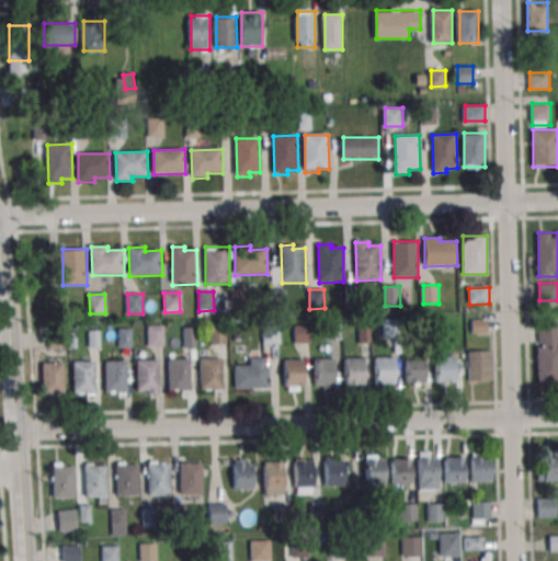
[(50,295),(66,295),(66,313),(50,315),(50,295)]
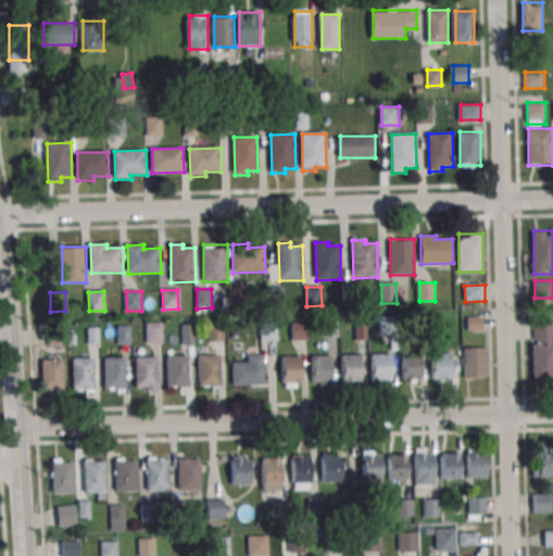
[(384,317),(398,317),(399,336),(384,337),(384,317)]
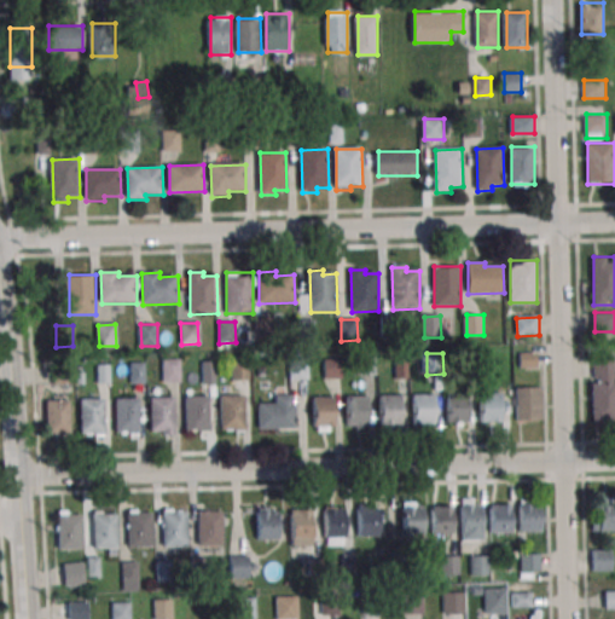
[(614,357),(593,357),(593,422),(614,422),(614,357)]
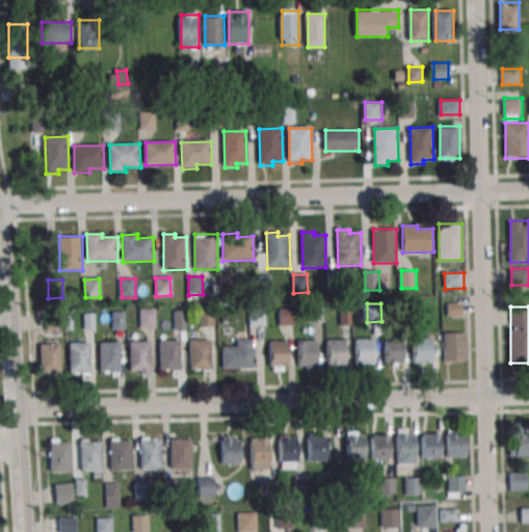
[(280,309),(294,308),(295,326),(281,326),(280,309)]
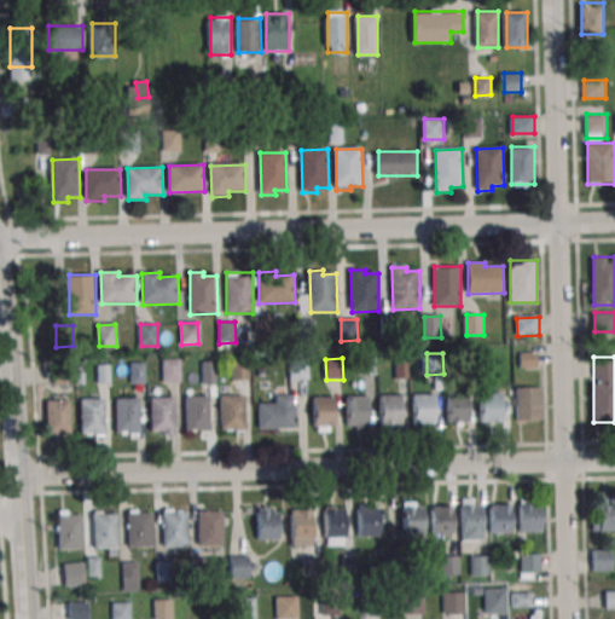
[(291,360),(308,359),(309,381),(293,381),(291,360)]
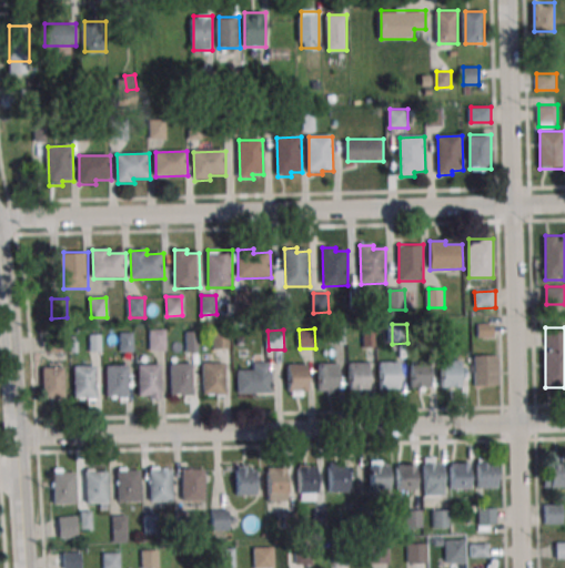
[(151,332),(167,331),(168,351),(152,351),(151,332)]
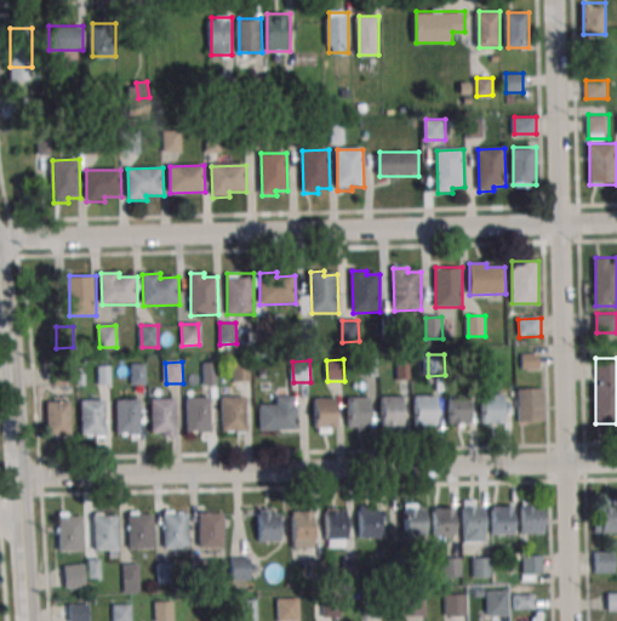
[(234,362),(251,362),(252,382),(235,383),(234,362)]
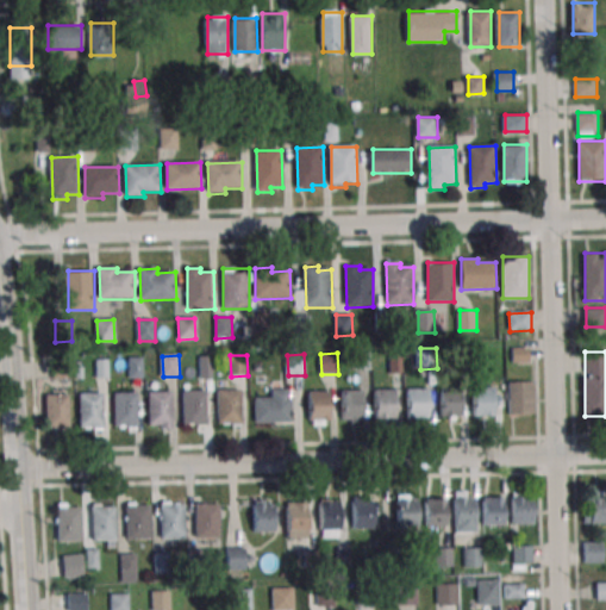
[(131,378),(145,378),(145,356),(131,356),(131,378)]
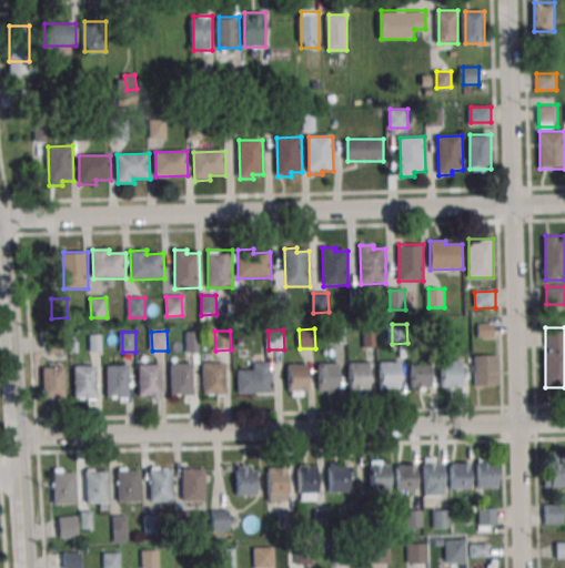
[(189,352),(200,352),(200,333),(189,333),(189,352)]
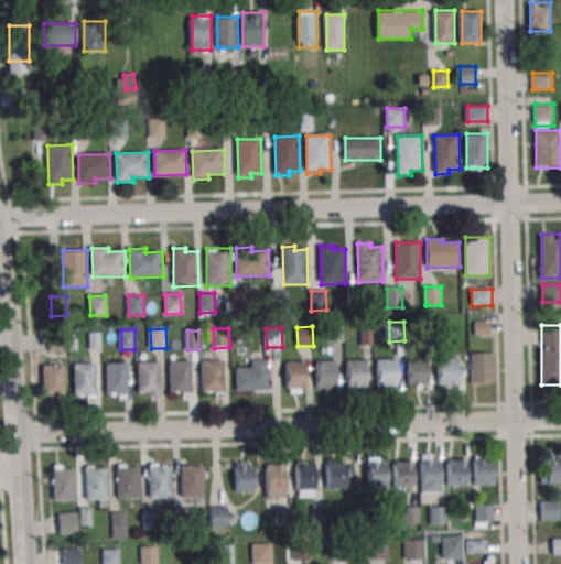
[(473,355),(496,354),(497,383),(474,384),(473,355)]
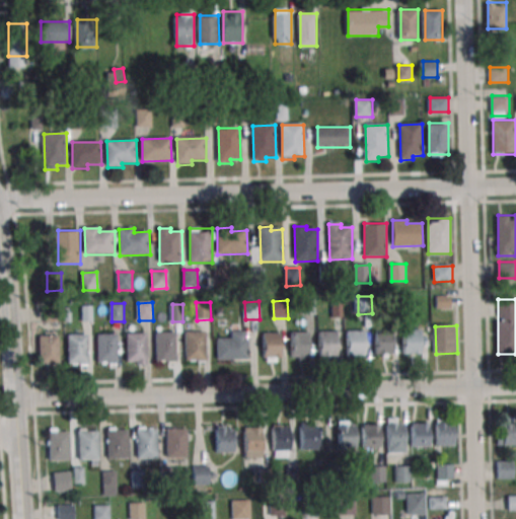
[(404,330),(422,329),(423,355),(404,356),(404,330)]
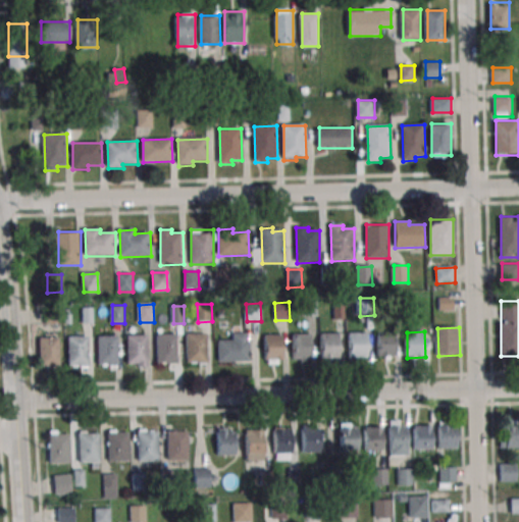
[(377,333),(396,332),(396,358),(378,358),(377,333)]
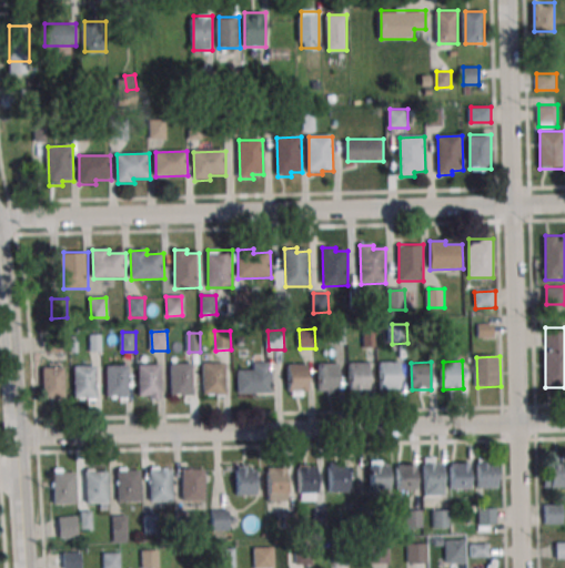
[(254,363),(270,363),(270,371),(272,371),(273,394),(239,395),(239,372),(254,372),(254,363)]
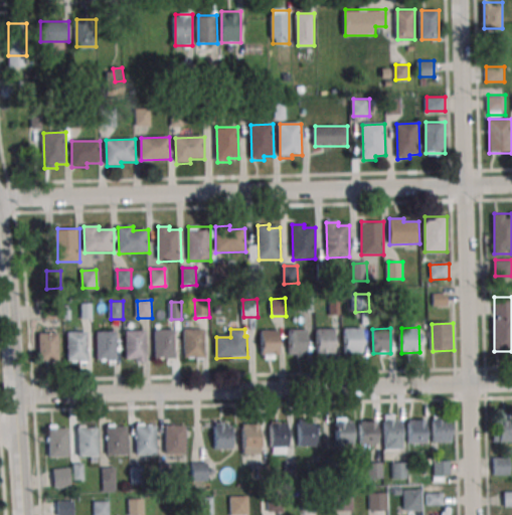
[(345,330),(362,329),(363,354),(346,354),(345,330)]
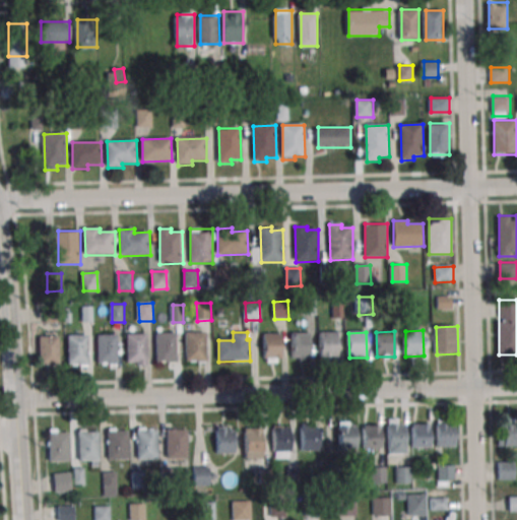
[(156,334),(176,333),(177,362),(157,363),(156,334)]
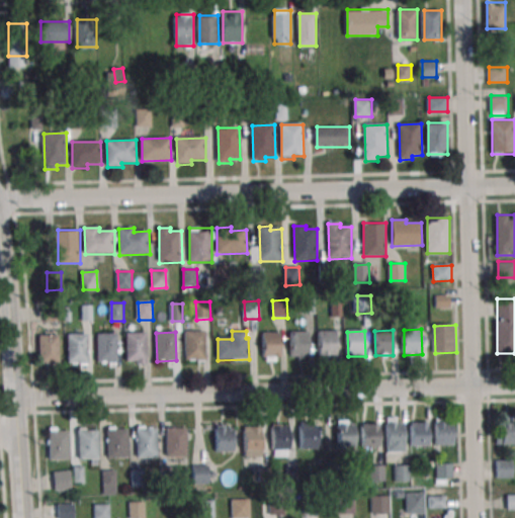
[(185,332),(204,332),(205,360),(186,360),(185,332)]
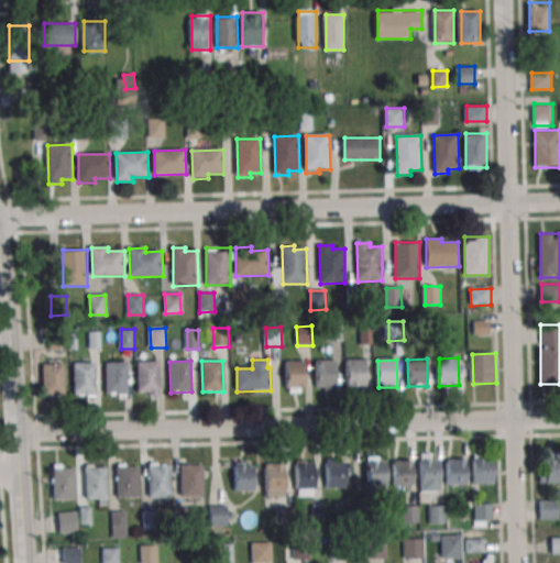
[(286,362),(306,361),(306,388),(287,389),(286,362)]
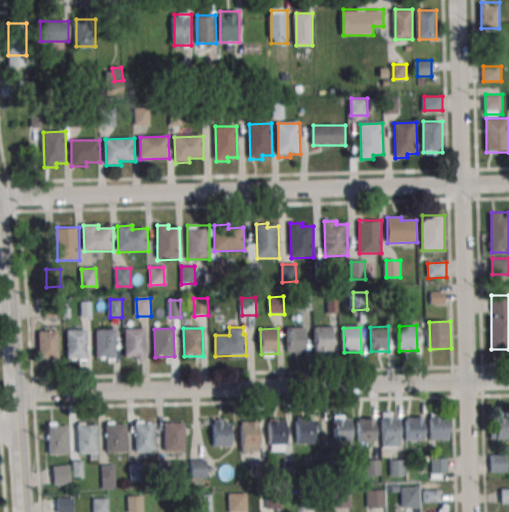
[(288,328),(305,328),(306,353),(289,353),(288,328)]
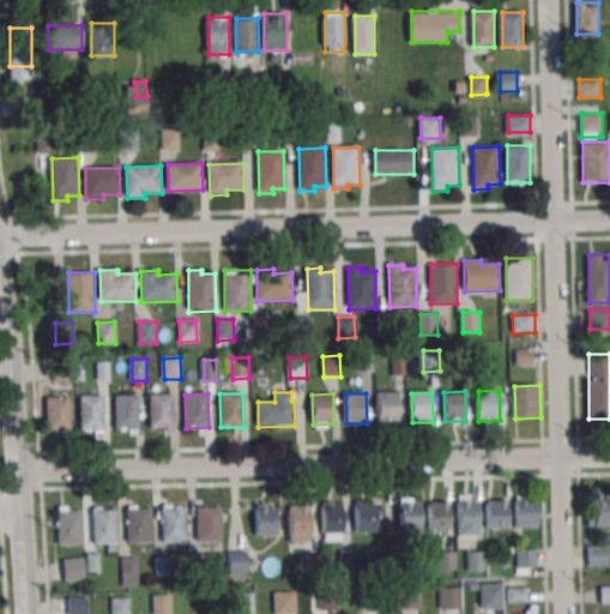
[(379,393),(399,393),(400,423),(379,423),(379,393)]
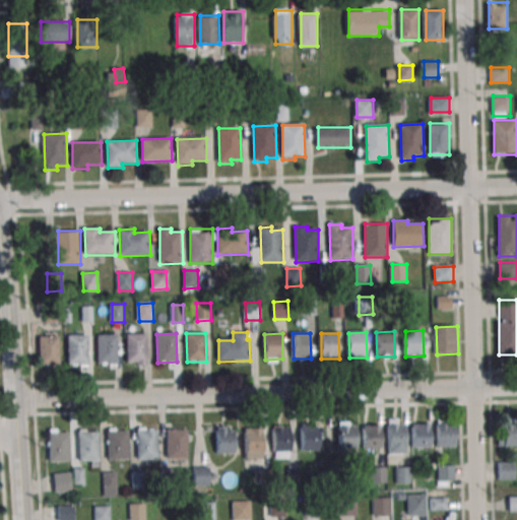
[(127,335),(147,334),(148,363),(128,364),(127,335)]
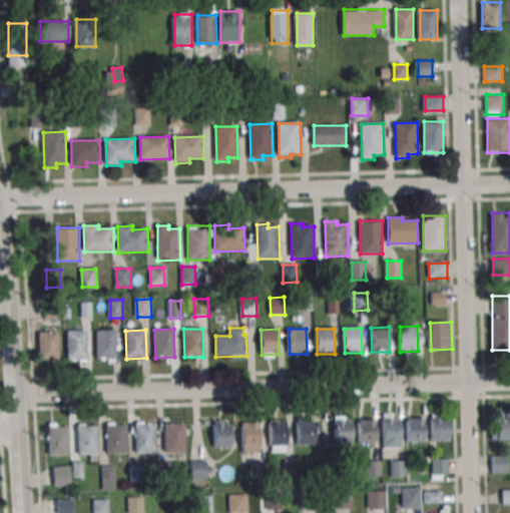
[(67,332),(87,331),(88,359),(68,360),(67,332)]
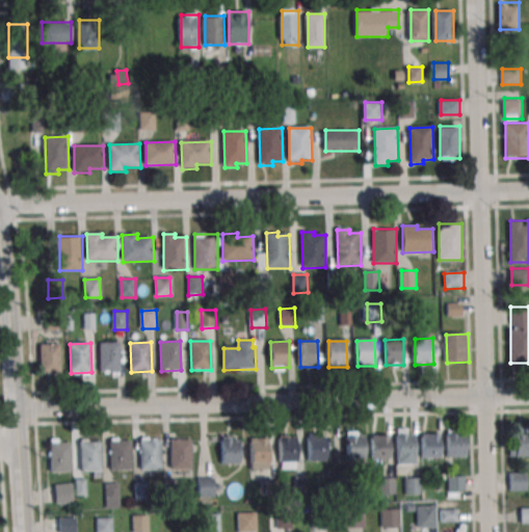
[(101,344),(121,343),(122,372),(101,373),(101,344)]
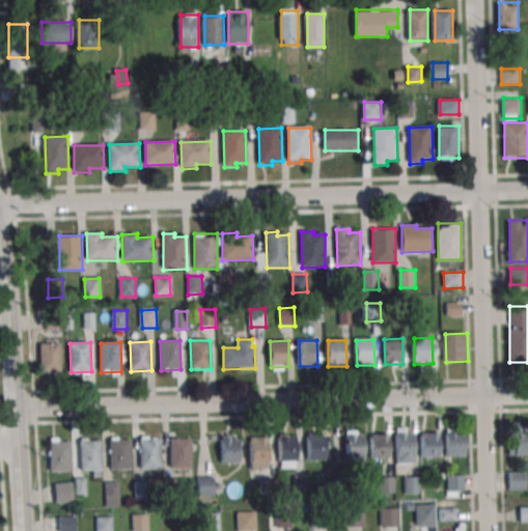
[(40,344),(61,344),(62,372),(42,373),(40,344)]
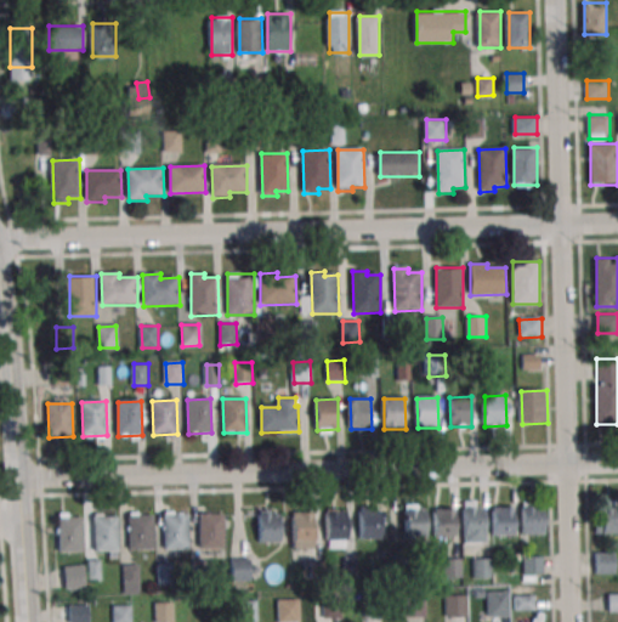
[(604,507),(617,505),(617,535),(605,536),(604,507)]
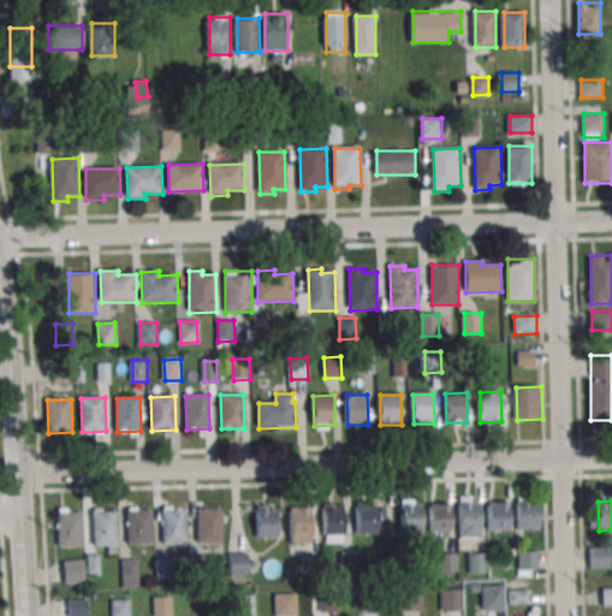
[(520,503),(539,502),(540,531),(520,532),(520,503)]
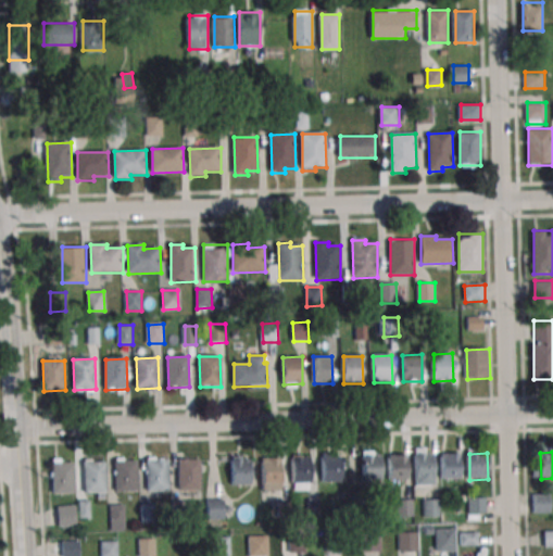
[(442,455),(461,454),(461,480),(443,481),(442,455)]
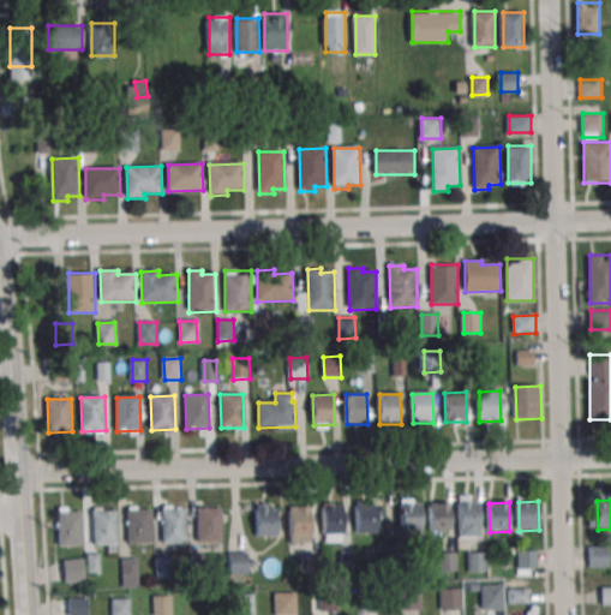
[(257,536),(280,536),(280,503),(257,503),(257,536)]
